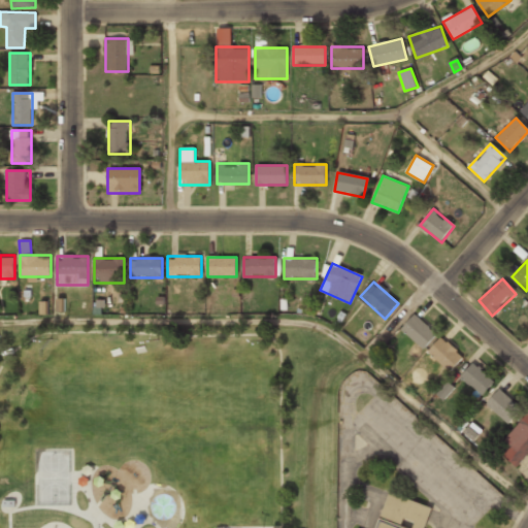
[(436,334),(415,314),(400,330),(422,350),(436,334)]
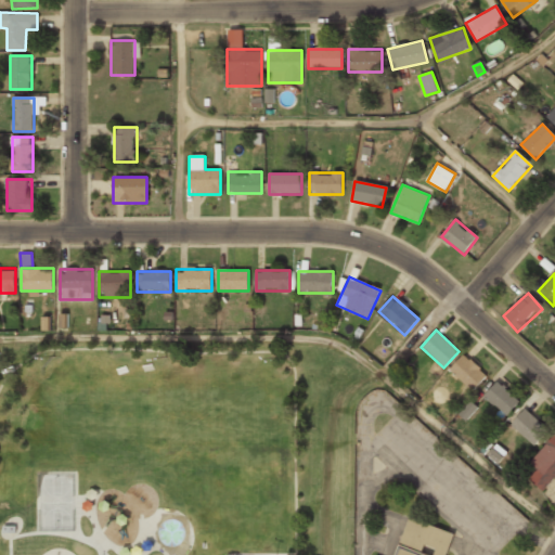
[(487,375),(464,355),(449,370),(472,391),(487,375)]
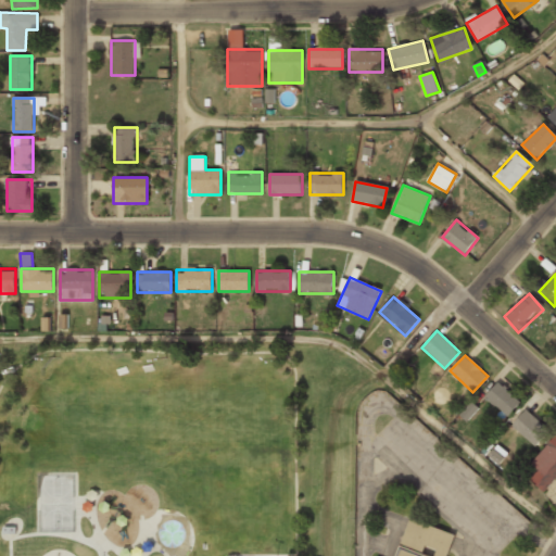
[(484,399),(507,418),(521,402),(498,382),(484,399)]
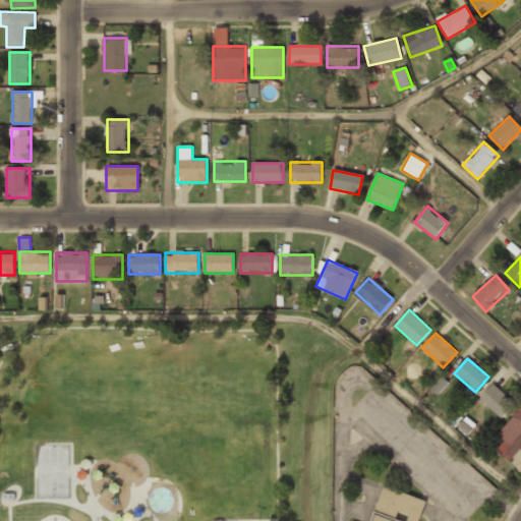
[(431,390),(439,396),(449,382),(442,375),(431,390)]
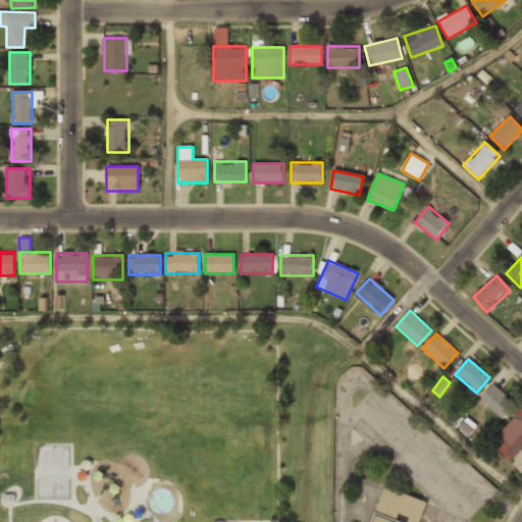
[(480,399),(504,422),(518,408),(493,384),(480,399)]
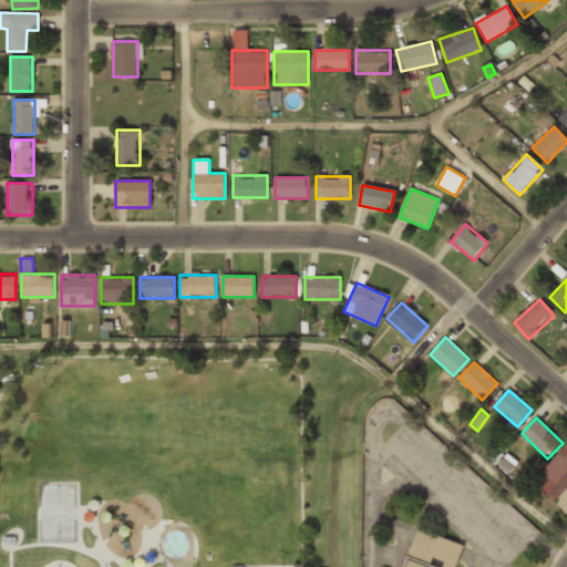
[(566,488),(566,446),(535,485),(555,503),(566,488)]
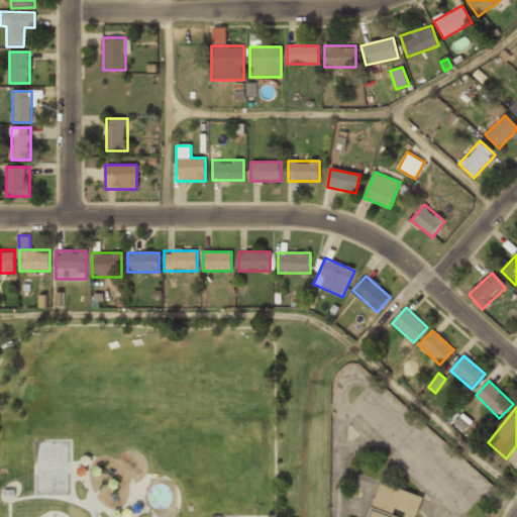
[(417,516),(425,497),(381,482),(369,516),(417,516)]
